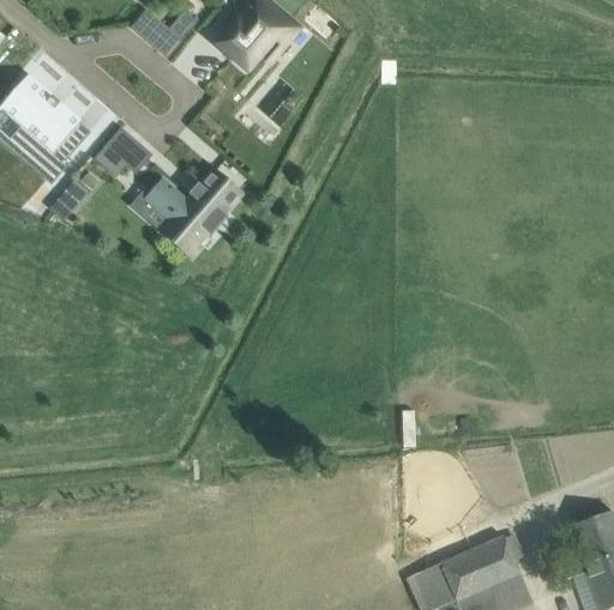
[(217,42),(247,67),(270,40),(272,43),(290,22),(266,0),(262,0),(260,1),(259,0),(246,0),(234,14),(238,18),(217,42)]
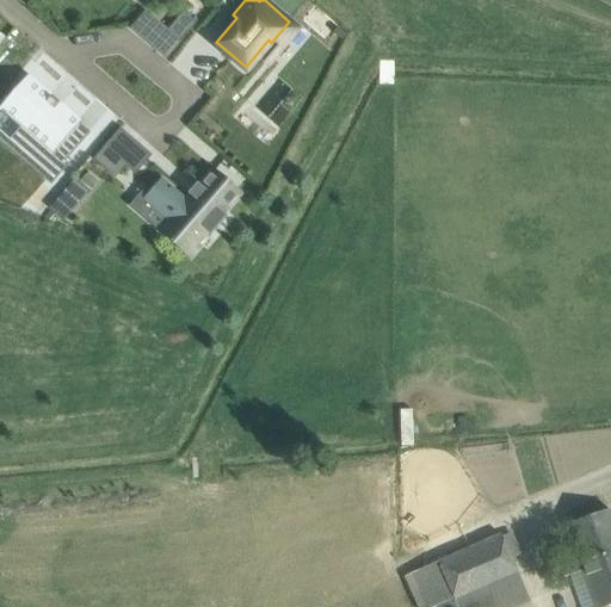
[(197,19),(183,7),(152,44),(166,56),(197,19)]
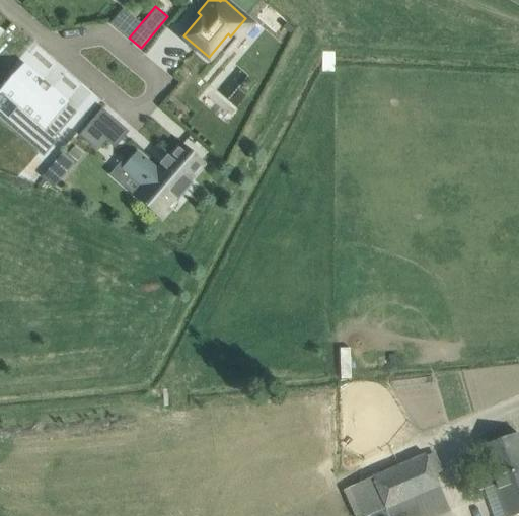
[(0,87),(0,88),(19,105),(7,119),(43,149),(55,135),(76,111),(22,63),(21,64),(21,65),(8,80),(1,88),(0,87)]
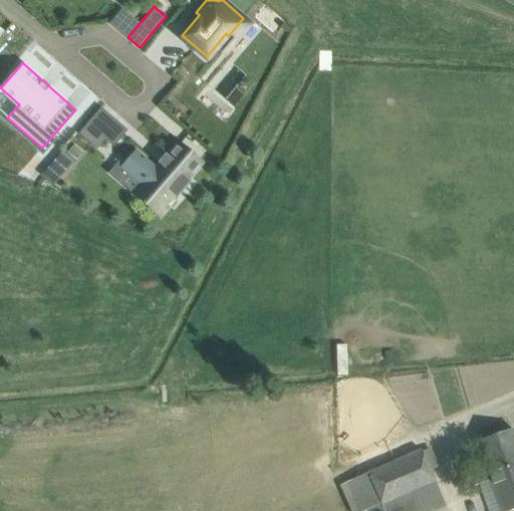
[(95,112),(82,128),(91,136),(104,120),(95,112)]
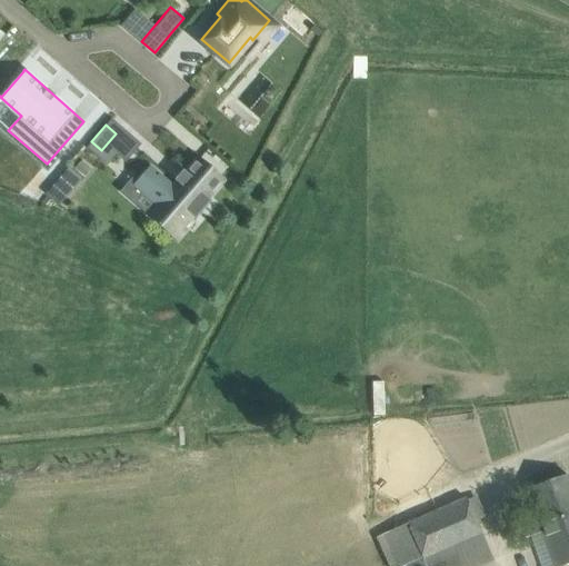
[(150,164),(142,172),(133,184),(157,205),(155,208),(178,228),(182,224),(191,214),(196,217),(211,199),(207,196),(222,178),(198,157),(186,170),(183,168),(175,178),(177,181),(175,184),(150,164)]
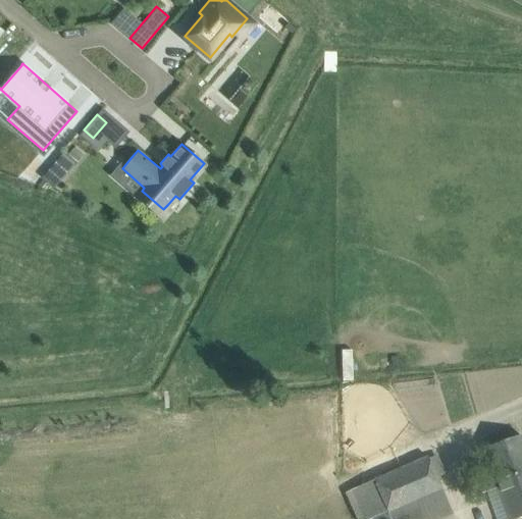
[(496,518),(507,518),(521,514),(521,439),(520,432),(485,445),(488,454),(475,459),(496,518)]
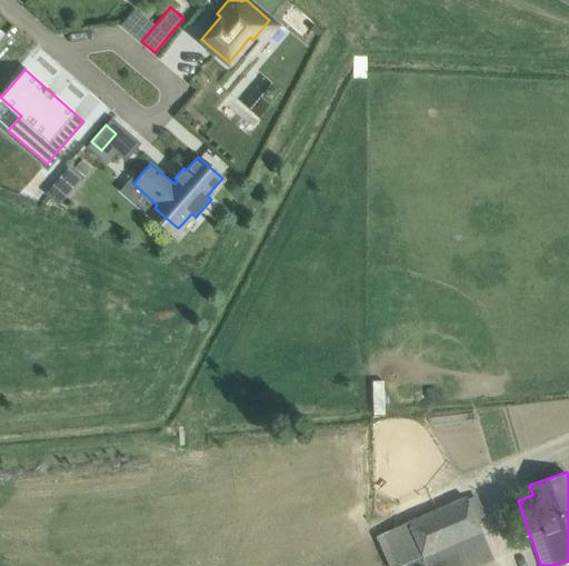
[(466,495),(407,520),(426,565),(470,565),(492,556),(466,495)]
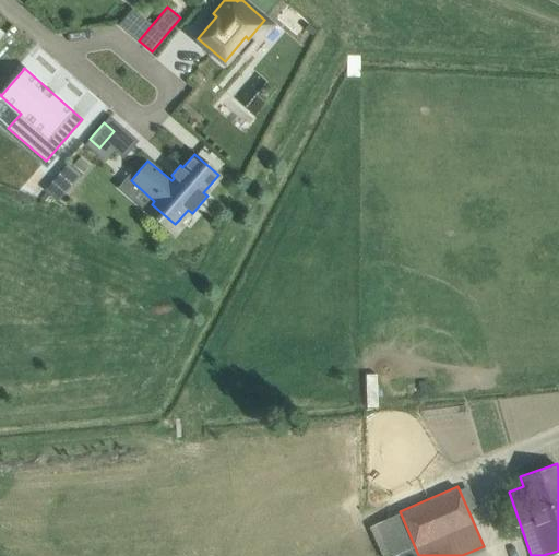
[(418,555),(400,511),(370,524),(383,555),(418,555)]
